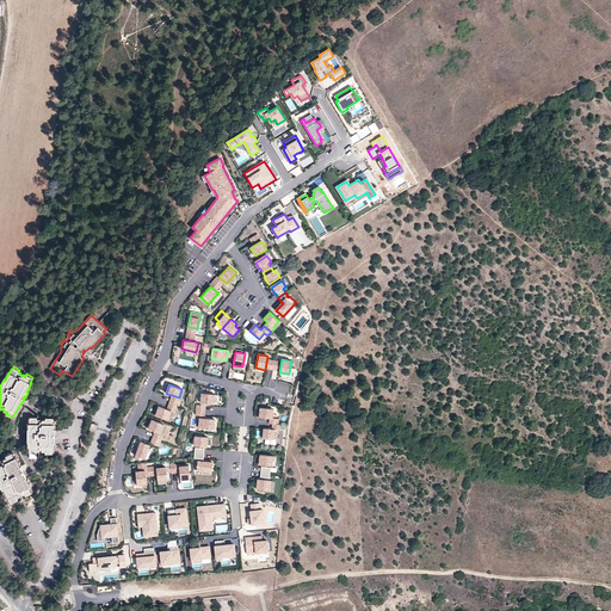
[(215,394),(202,394),(201,403),(214,405),(215,394)]
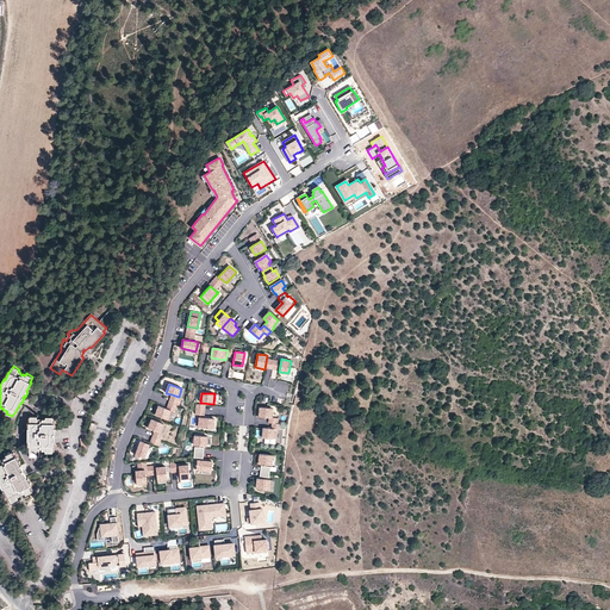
[(172,394),(169,402),(178,405),(180,398),(179,397),(172,394)]
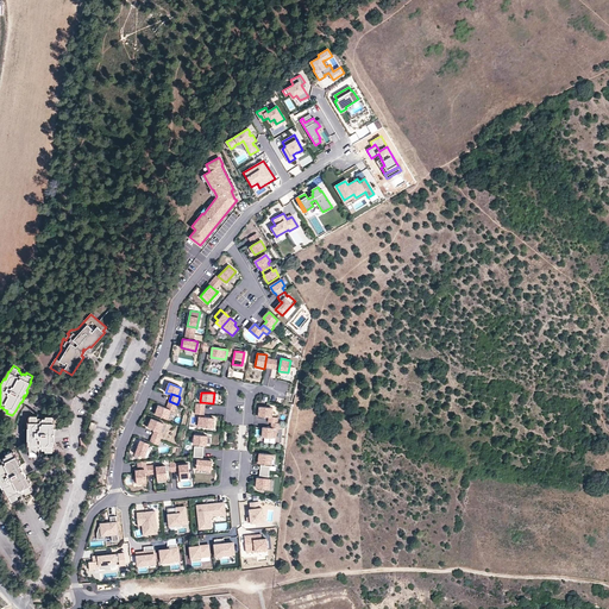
[(177,405),(169,401),(167,408),(171,409),(175,412),(177,405)]
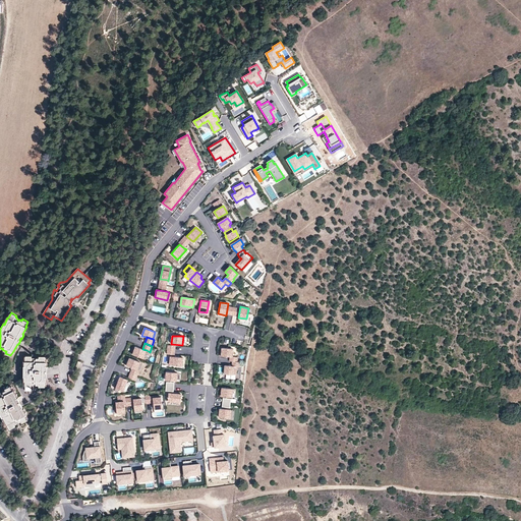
[(142,349),(135,346),(132,354),(143,358),(147,350),(142,349)]
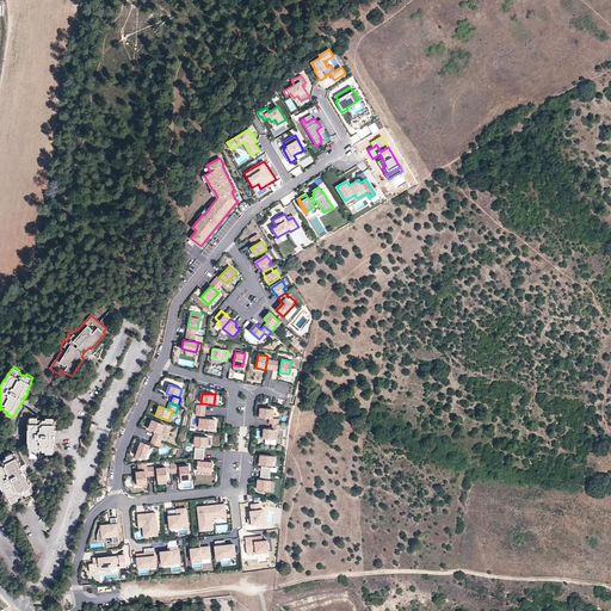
[(273,409),(260,408),(260,412),(259,418),(270,418),(272,419),(273,409)]
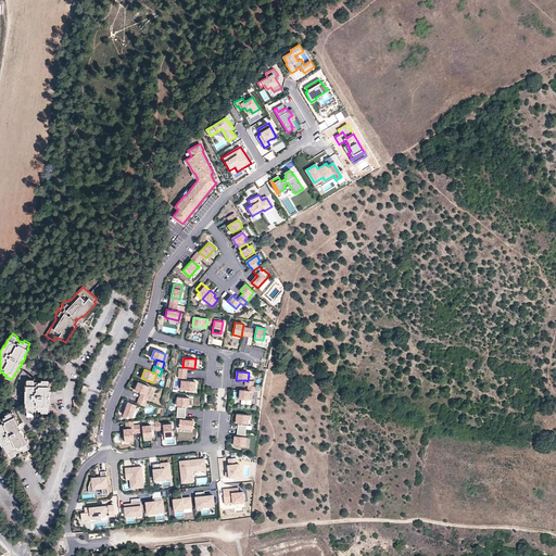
[(34,379),(28,379),(28,386),(27,386),(27,390),(26,390),(26,402),(27,401),(27,406),(27,412),(34,412),(34,409),(37,409),(37,408),(39,408),(39,409),(42,411),(42,412),(48,412),(48,406),(50,406),(49,402),(50,402),(50,396),(49,396),(49,394),(50,394),(50,390),(50,386),(49,386),(49,380),(42,380),(42,381),(39,381),(39,383),(37,382),(37,381),(34,381),(34,379)]
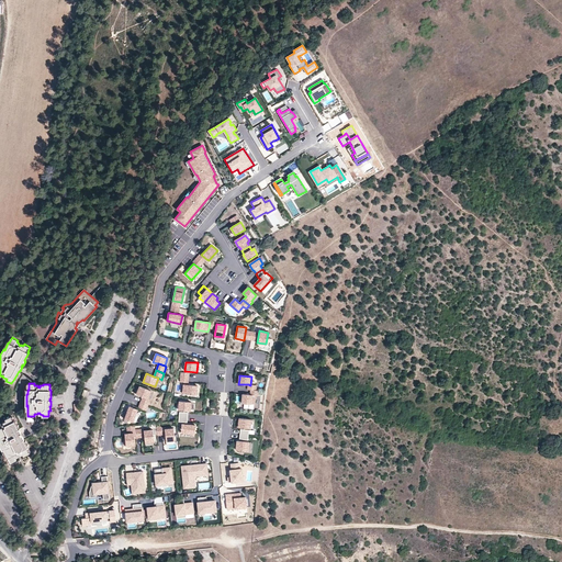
[(198,385),(183,384),(182,393),(197,394),(198,385)]
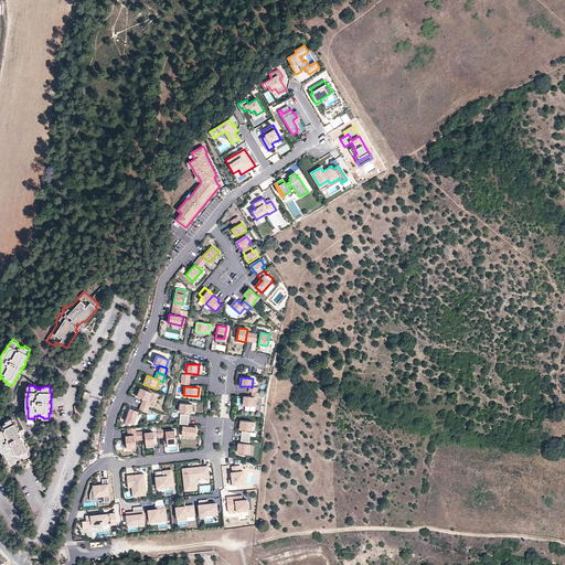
[(151,393),(140,388),(137,396),(144,398),(148,401),(151,393)]
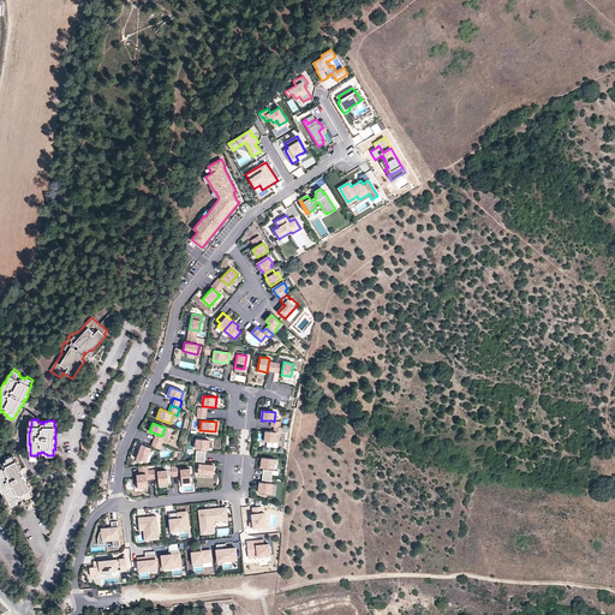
[(274,431),(266,431),(264,441),(279,442),(280,433),(274,431)]
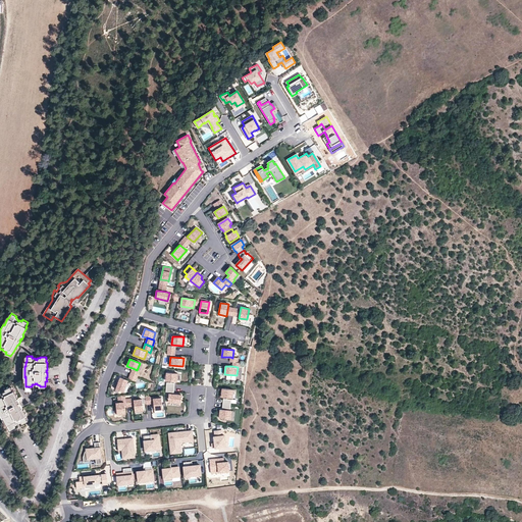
[(177,373),(166,372),(166,381),(177,381),(177,373)]
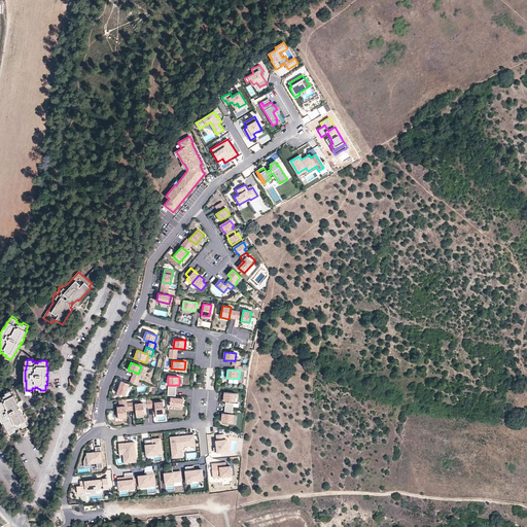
[(130,384),(121,381),(117,392),(125,395),(130,384)]
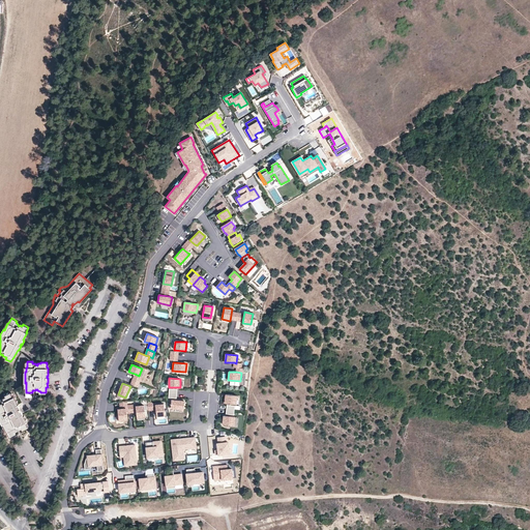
[(0,419),(2,424),(3,423),(7,432),(10,436),(16,434),(15,432),(17,431),(17,430),(18,429),(19,430),(22,429),(23,430),(28,428),(25,422),(26,421),(22,414),(23,414),(21,410),(20,410),(19,409),(20,408),(19,404),(18,404),(13,396),(12,396),(10,392),(5,394),(6,396),(3,398),(4,400),(2,400),(1,399),(0,399),(0,419)]
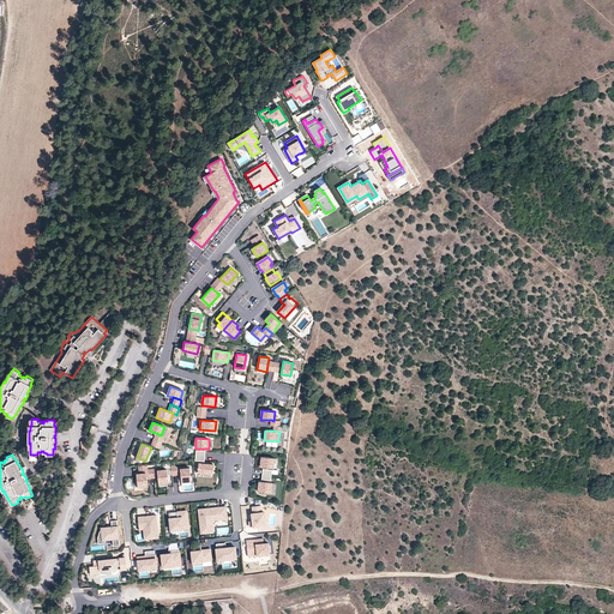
[(275,458),(262,457),(260,467),(274,468),(275,458)]
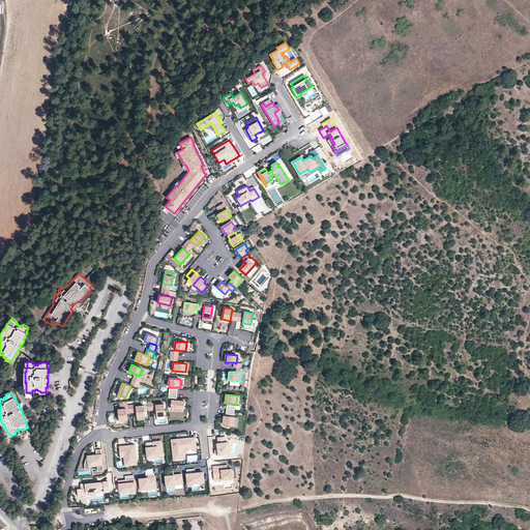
[(184,401),(172,400),(171,408),(183,409),(184,401)]
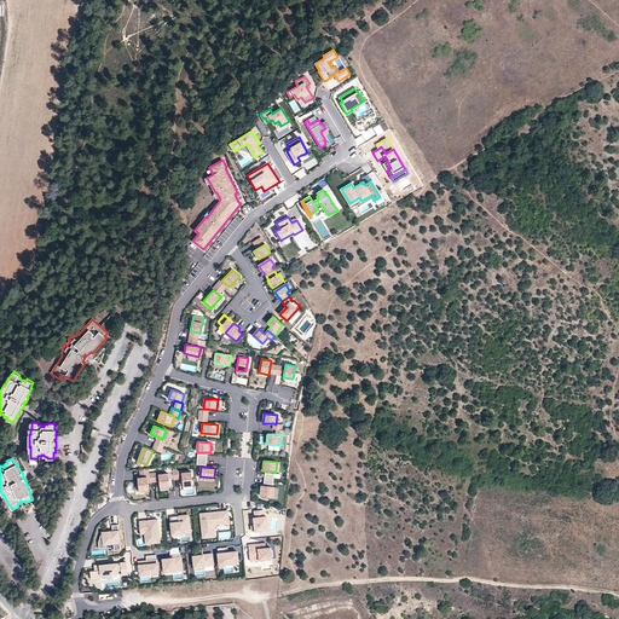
[(191,470),(181,472),(181,479),(183,485),(192,484),(191,470)]
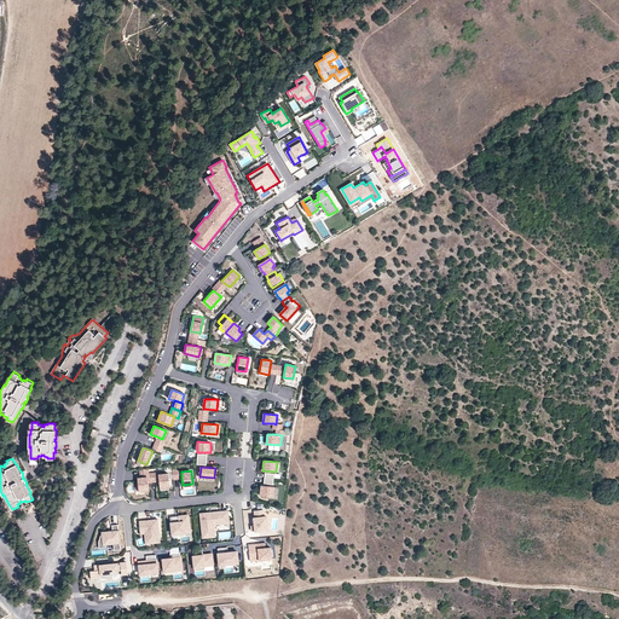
[(168,474),(158,475),(160,481),(160,487),(169,487),(168,474)]
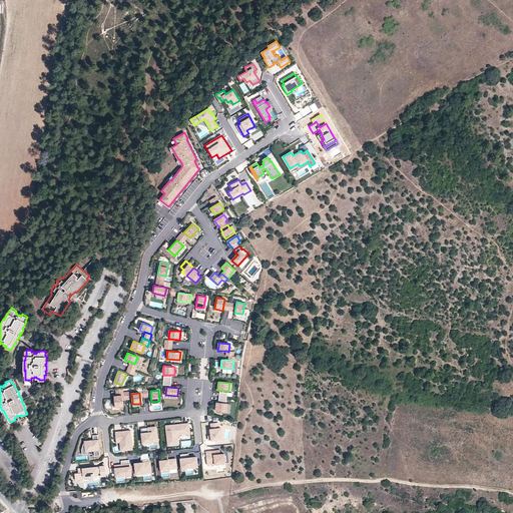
[(122,400),(122,395),(116,396),(114,396),(115,407),(123,407),(122,400)]
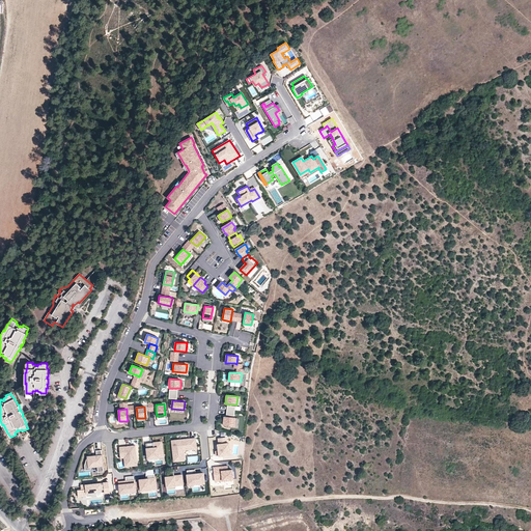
[(235,418),(224,416),(223,425),(234,426),(235,418)]
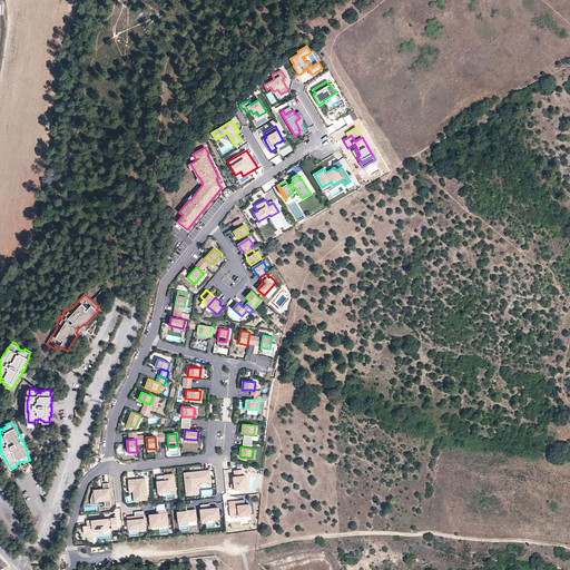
[(242,468),(234,469),(235,475),(234,475),(234,482),(232,483),(232,488),(246,487),(245,474),(243,474),(242,468)]
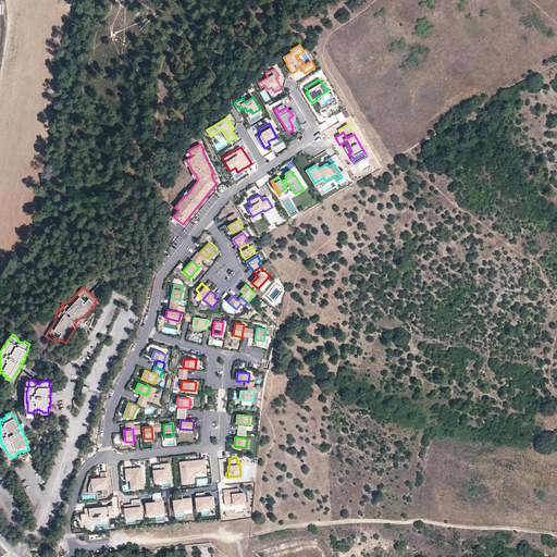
[(195,460),(180,462),(183,484),(194,483),(192,472),(206,471),(205,460),(197,461),(198,462),(195,462),(195,460)]
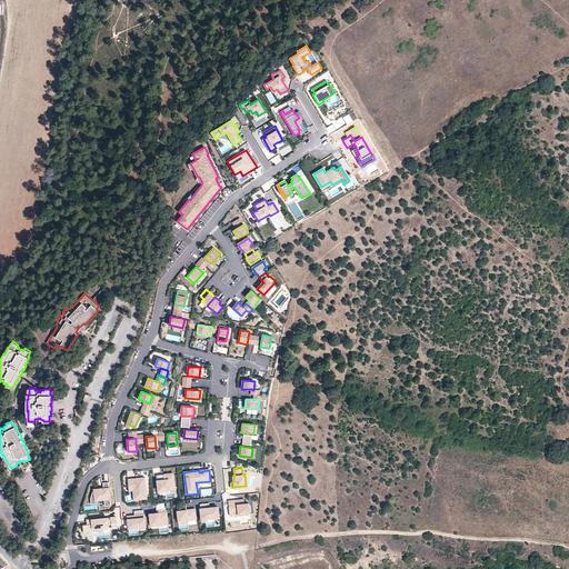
[(172,473),(163,475),(165,477),(162,478),(162,476),(157,476),(158,492),(163,491),(163,489),(175,488),(172,473)]
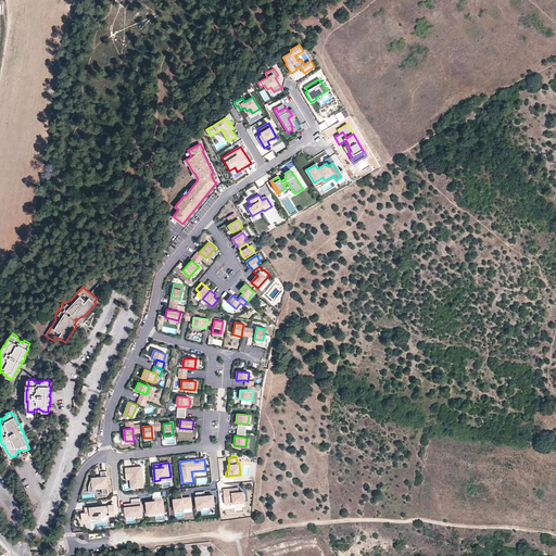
[(133,467),(125,468),(126,479),(129,479),(130,484),(138,483),(138,488),(143,487),(141,466),(135,467),(135,468),(133,468),(133,467)]
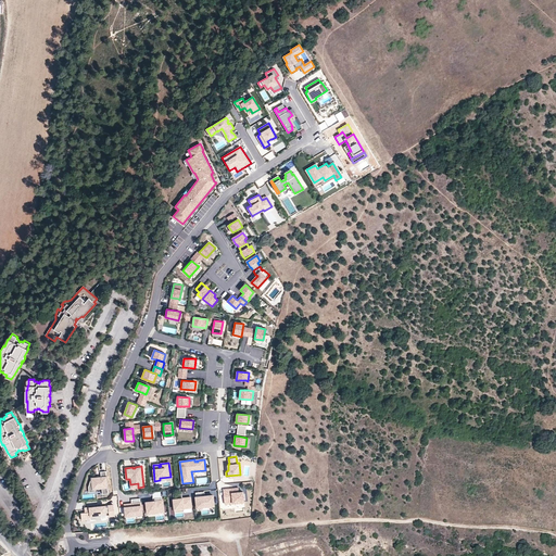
[(109,494),(106,472),(101,472),(101,478),(91,479),(88,488),(89,493),(93,492),(93,490),(100,490),(102,489),(103,494),(109,494)]
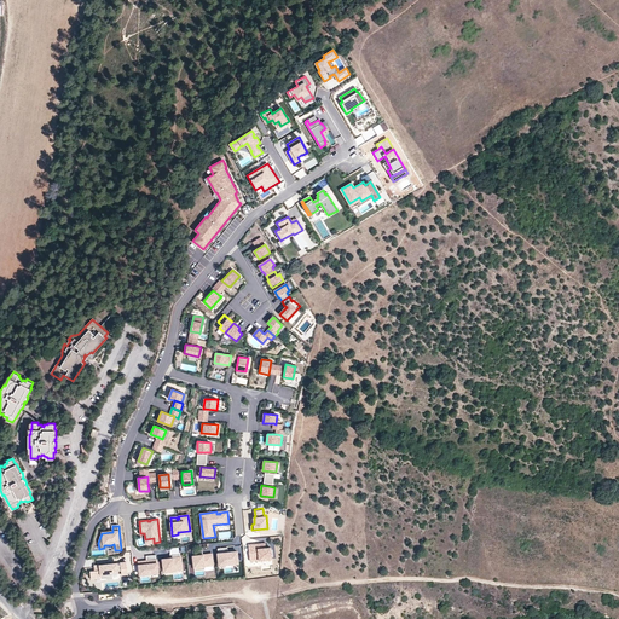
[(258,544),(248,545),(249,561),(271,559),(270,548),(265,548),(258,549),(258,544)]
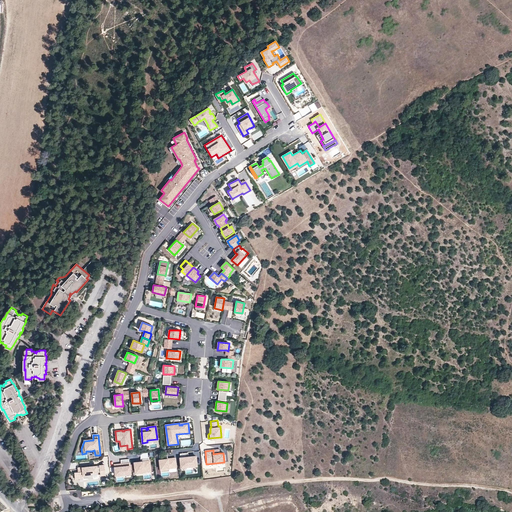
[(188,453),(180,454),(180,458),(181,467),(186,467),(186,464),(191,464),(191,465),(197,464),(196,456),(188,457),(188,453)]
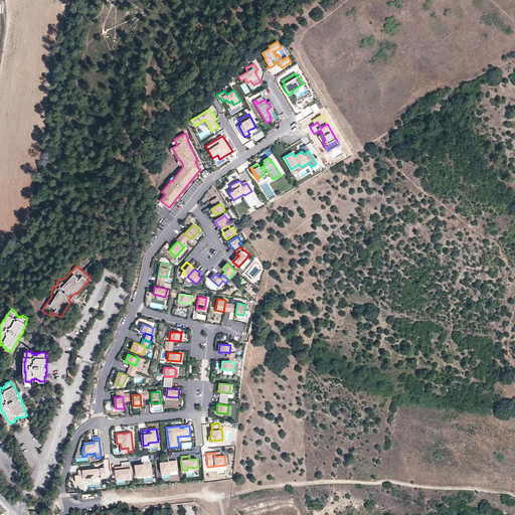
[(168,458),(160,459),(161,463),(160,463),(162,474),(170,473),(170,471),(177,470),(176,461),(169,462),(168,458)]
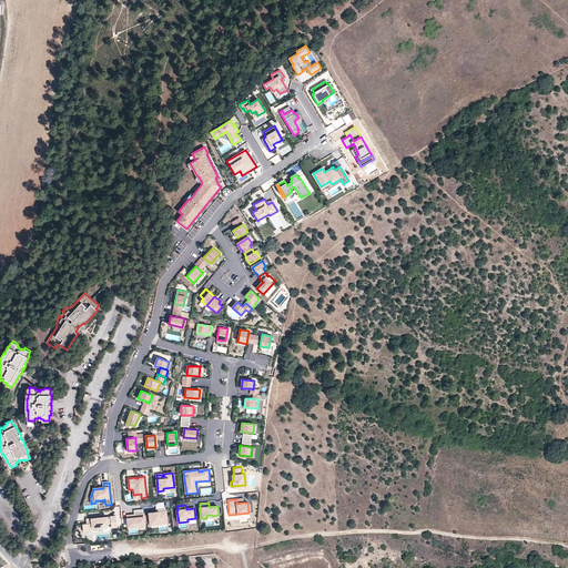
[(156,513),(149,514),(150,523),(160,521),(160,524),(166,523),(165,511),(164,507),(155,508),(156,513)]
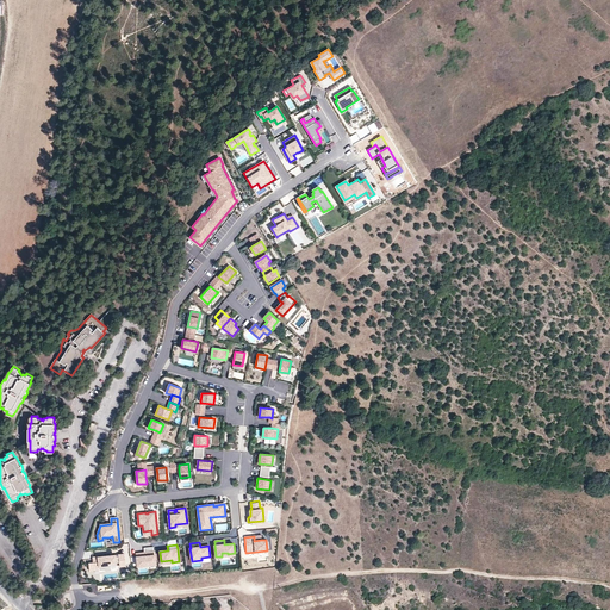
[(144,553),(136,553),(137,566),(155,564),(154,552),(153,547),(143,548),(144,553)]
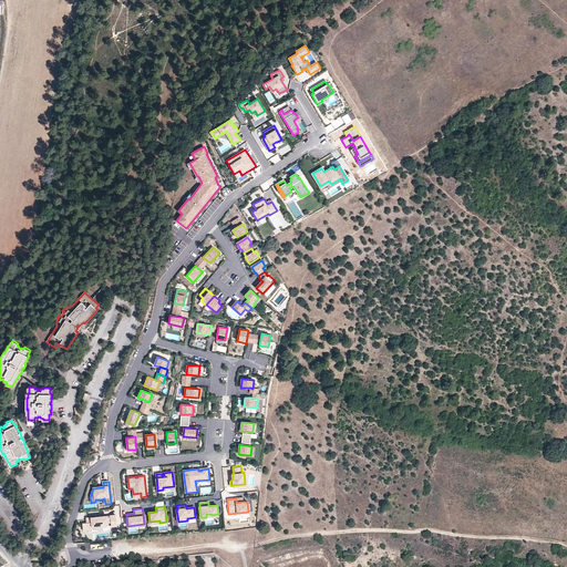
[(109,514),(88,516),(88,521),(83,521),(84,528),(93,527),(93,528),(98,527),(99,527),(99,523),(104,522),(109,522),(109,521),(112,521),(112,524),(119,523),(117,513),(111,514),(112,515),(109,516),(109,514)]
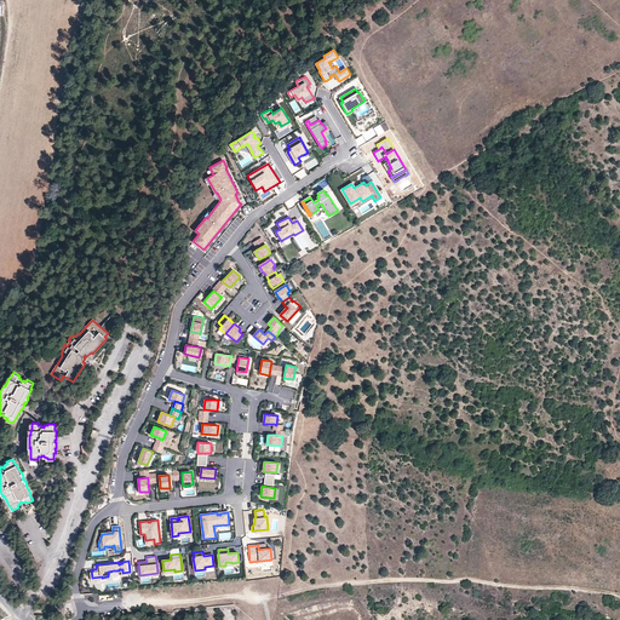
All buildings are outlined.
